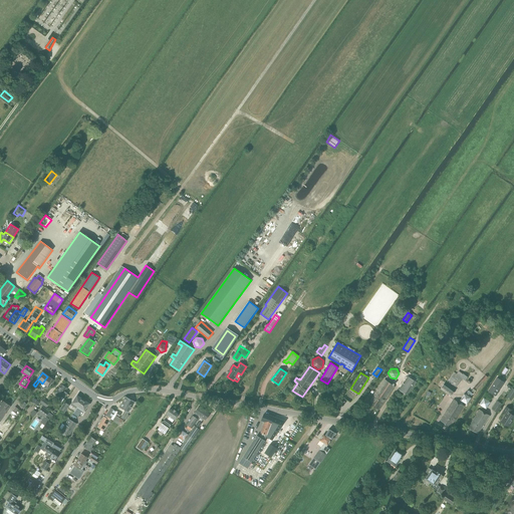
[(454,375),(452,374),(448,380),(457,387),(463,378),(456,373),(454,375)]
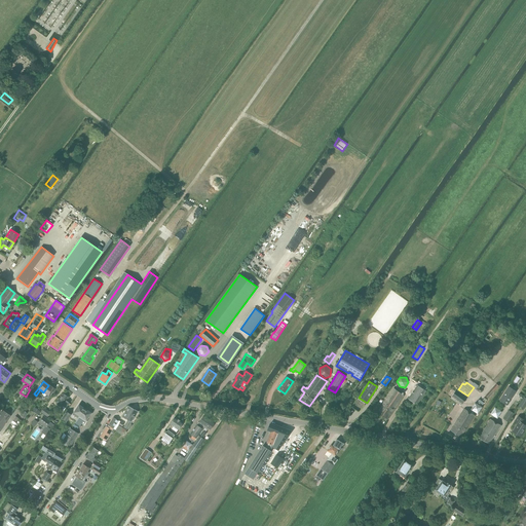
[(488,398),(499,385),(496,383),(486,396),(488,398)]
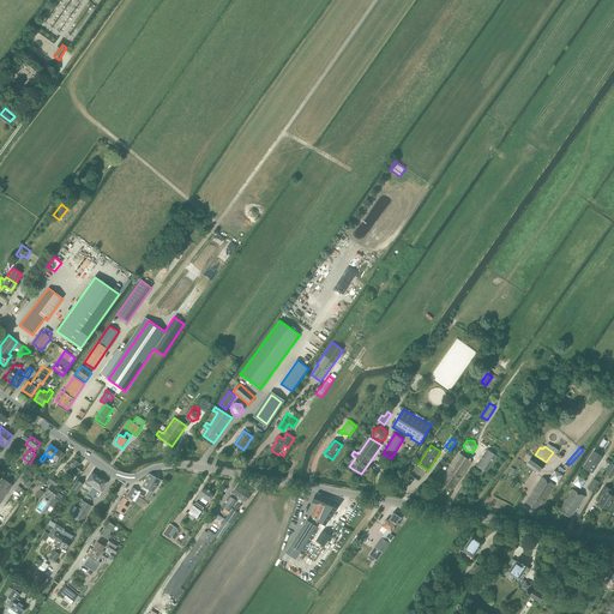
[(50,458),(54,461),(52,463),(55,465),(64,455),(56,450),(50,458)]
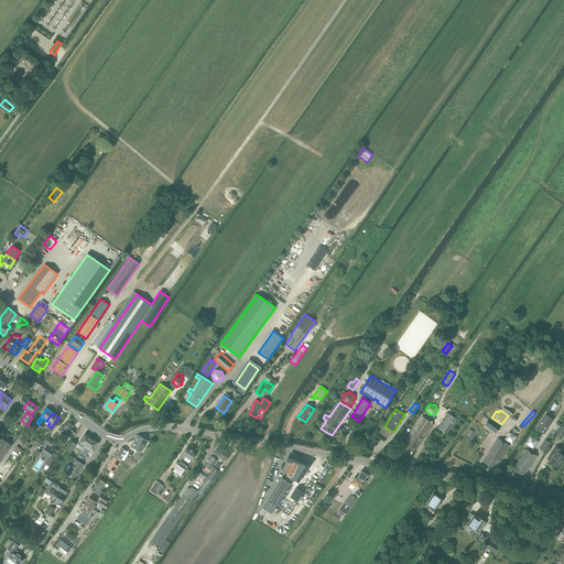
[(456,418),(448,413),(438,427),(446,433),(456,418)]
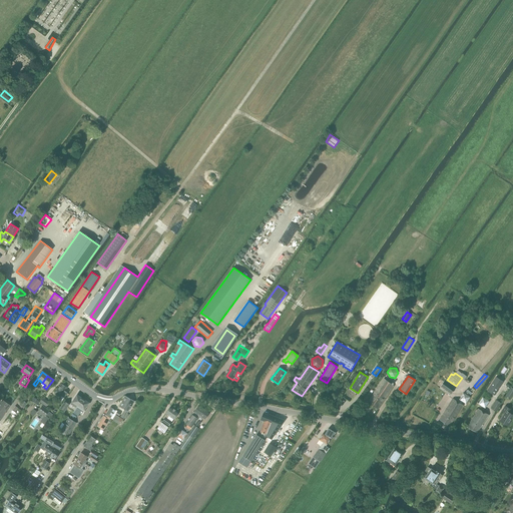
[(495,395),(503,381),(496,377),(488,391),(495,395)]
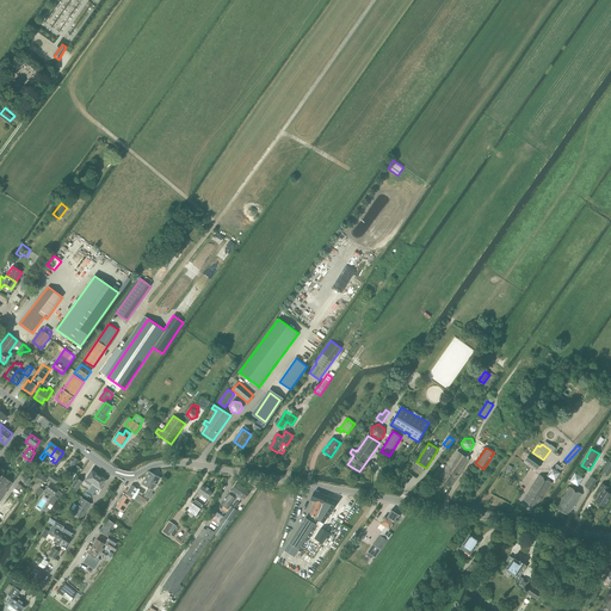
[(450,487),(469,460),(457,451),(438,479),(450,487)]
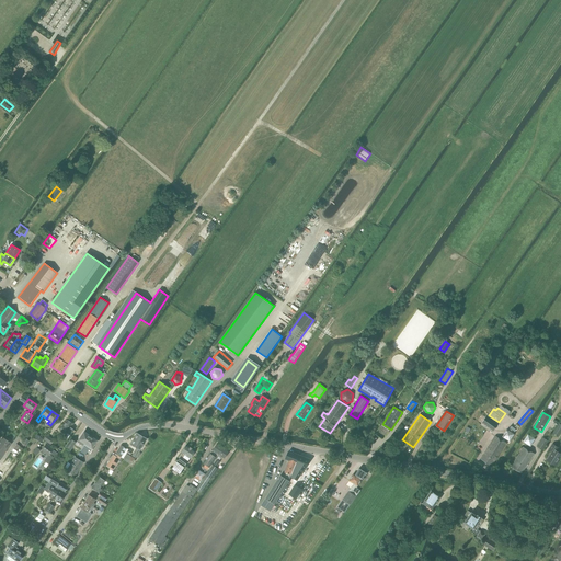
[(497,424),(487,416),(480,424),(492,433),(497,424)]
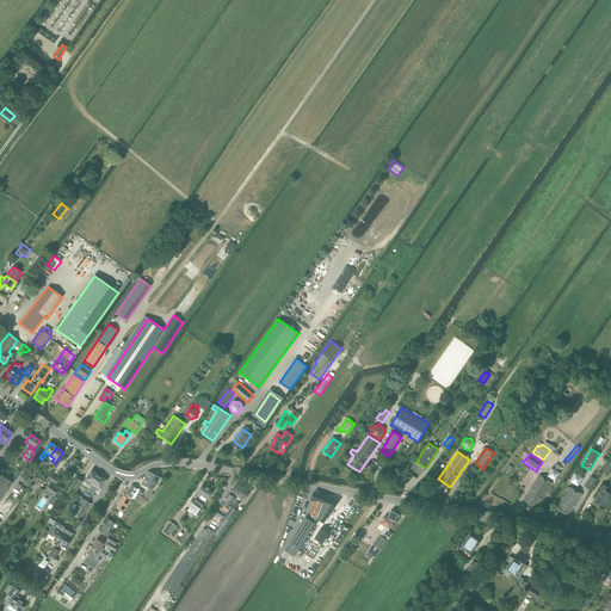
[(73,457),(65,469),(71,473),(72,471),(76,474),(80,468),(76,466),(79,461),(73,457)]
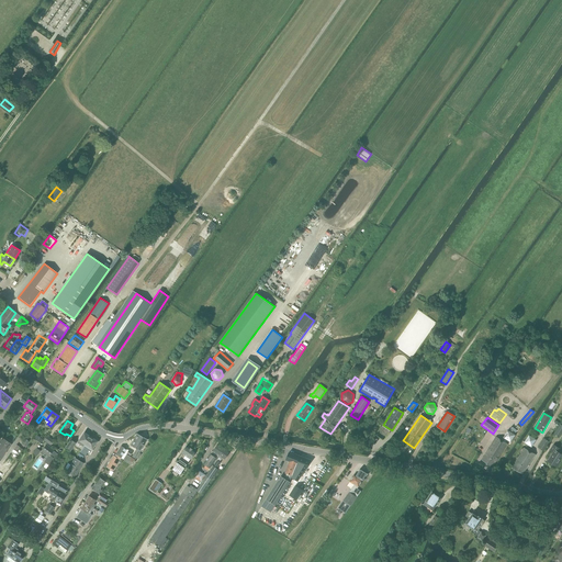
[(508,430),(504,438),(510,442),(516,435),(508,430)]
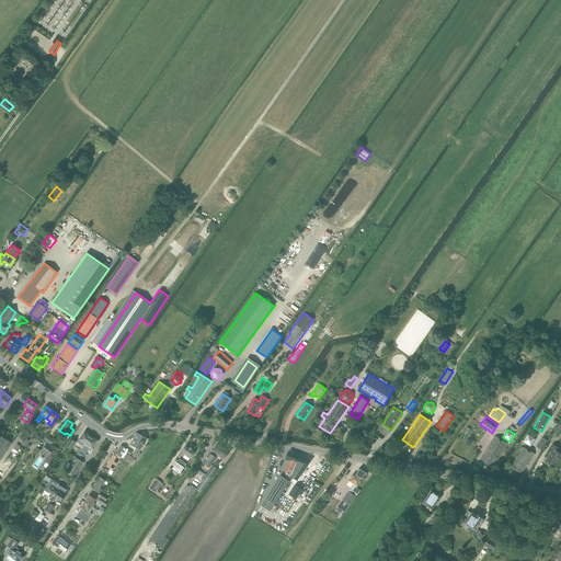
[(78,443),(81,445),(80,446),(82,448),(90,436),(84,433),(79,439),(79,441),(78,443)]
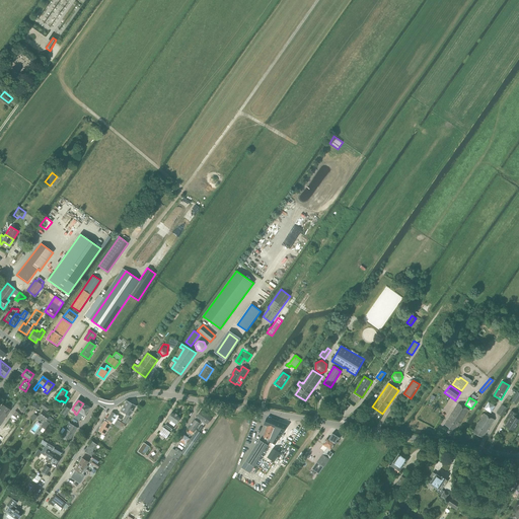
[(127,400),(124,405),(124,406),(133,411),(135,406),(127,400)]
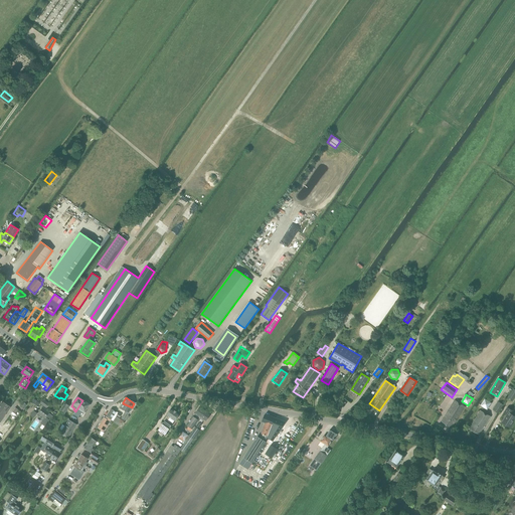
[(487,410),(492,403),(485,398),(480,405),(487,410)]
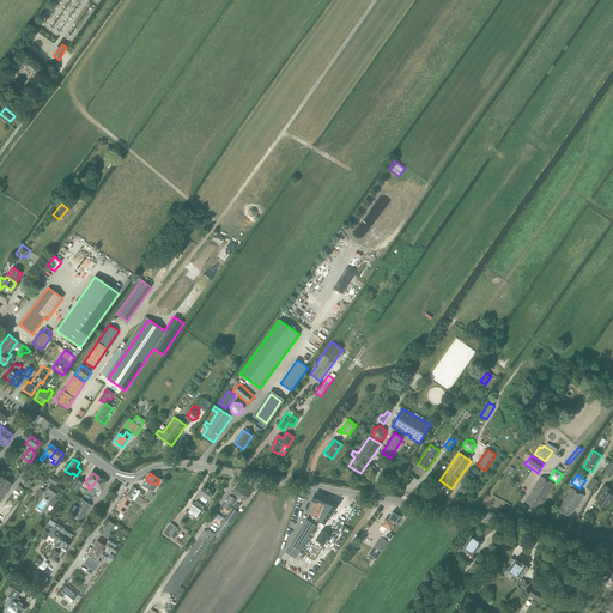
[(98,477),(90,490),(89,492),(93,496),(98,489),(101,490),(105,481),(98,477)]
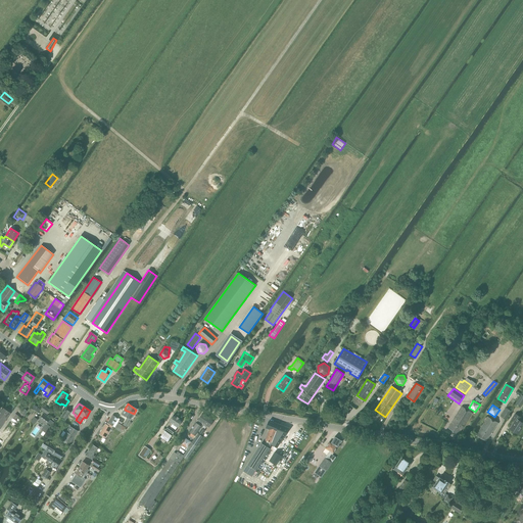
[(462,407),(448,428),(458,434),(471,414),(472,415),(473,414),(462,407)]
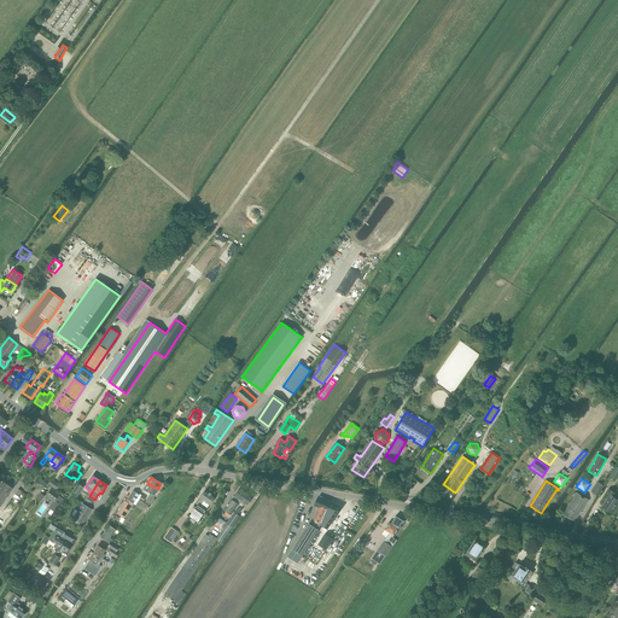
[(0,506),(9,496),(7,495),(12,488),(3,482),(0,485),(0,506)]
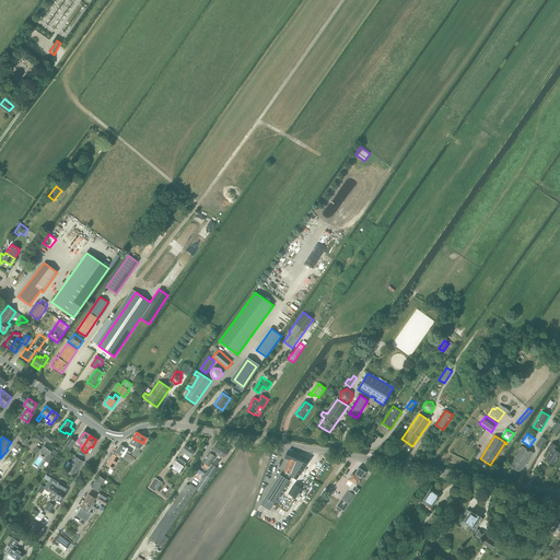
[(537,444),(537,445),(536,446),(541,450),(548,440),(541,436),(537,444)]
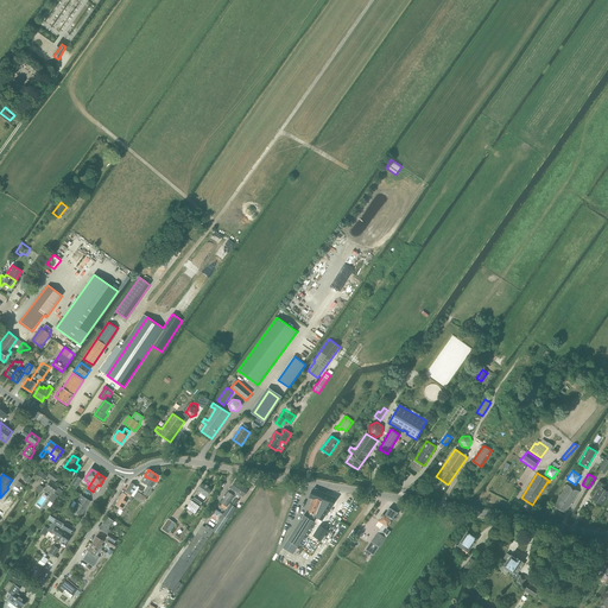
[(82,480),(77,475),(70,485),(82,493),(83,491),(77,487),(82,480)]
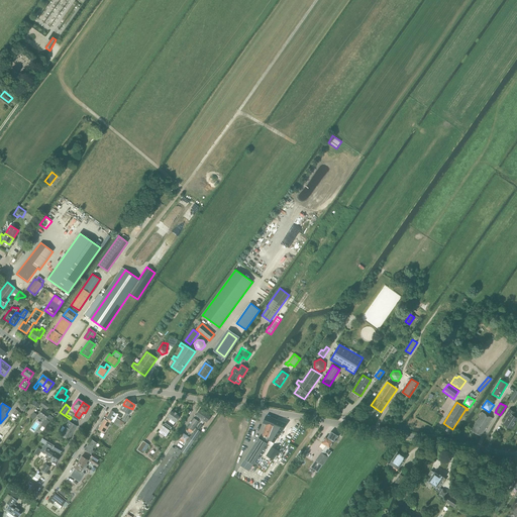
[(120,410),(125,413),(123,416),(127,418),(127,417),(132,409),(123,405),(120,410)]
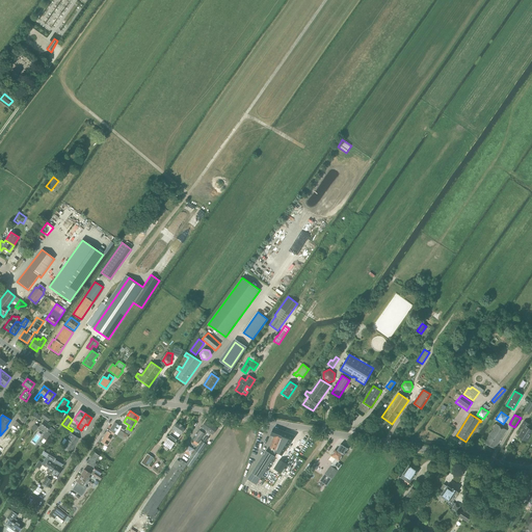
[(198,444),(207,432),(212,424),(207,420),(202,427),(192,440),(198,444)]
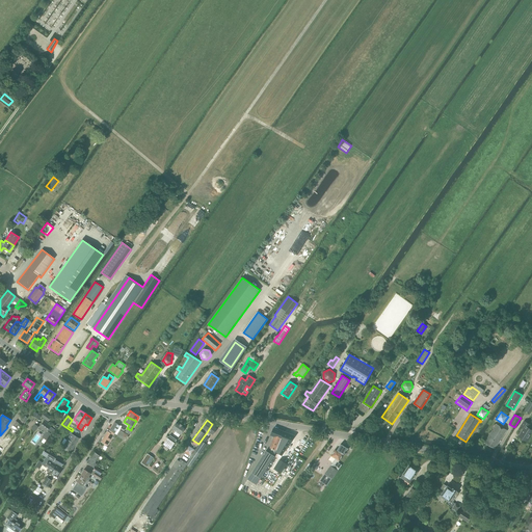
[(42,436),(47,441),(54,430),(50,427),(51,426),(45,421),(38,428),(45,432),(42,436)]
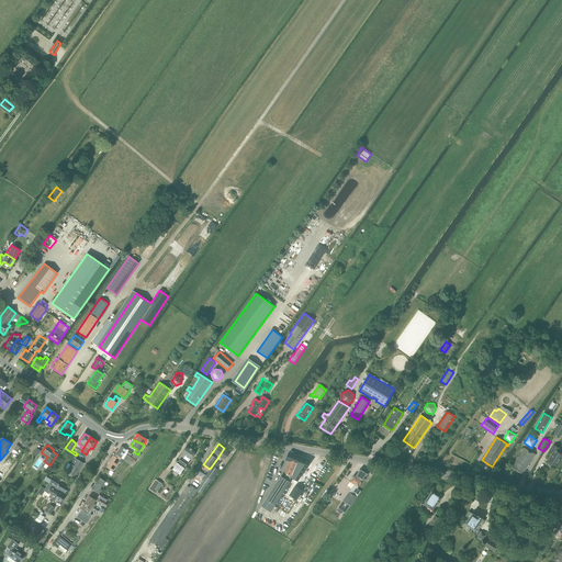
[(548,461),(557,468),(561,462),(560,461),(561,457),(561,453),(558,451),(560,449),(553,445),(550,450),(553,452),(550,457),(548,461)]
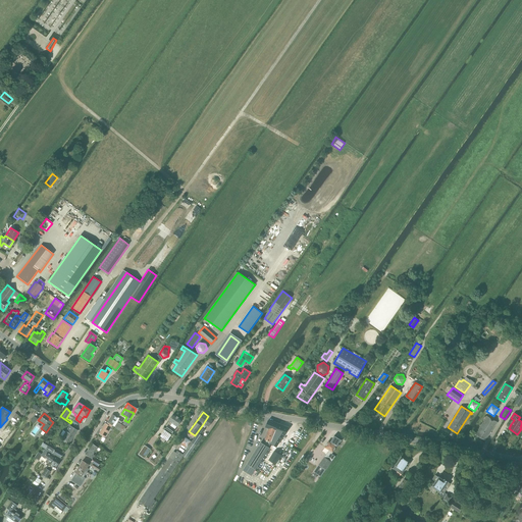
[(108,422),(108,423),(107,424),(105,423),(99,433),(105,437),(110,429),(112,430),(114,427),(122,431),(125,426),(117,422),(118,421),(121,423),(123,420),(112,414),(108,422)]
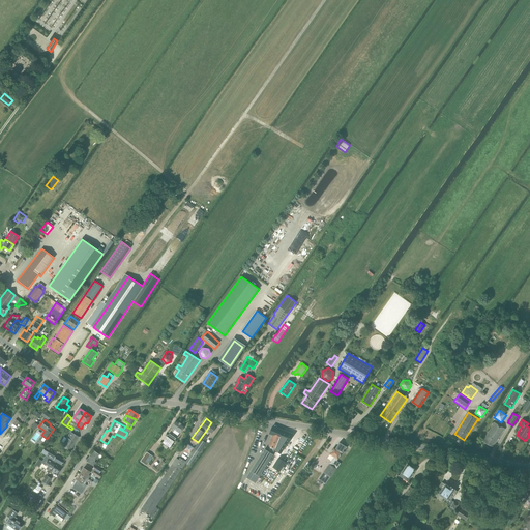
[(171,431),(164,441),(163,443),(169,447),(178,436),(173,433),(175,430),(180,433),(185,427),(177,420),(170,431),(171,431)]
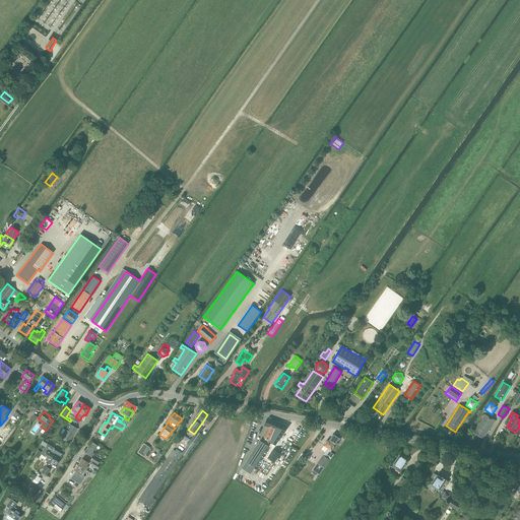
[(207,414),(202,423),(205,425),(206,424),(208,426),(212,418),(207,414)]
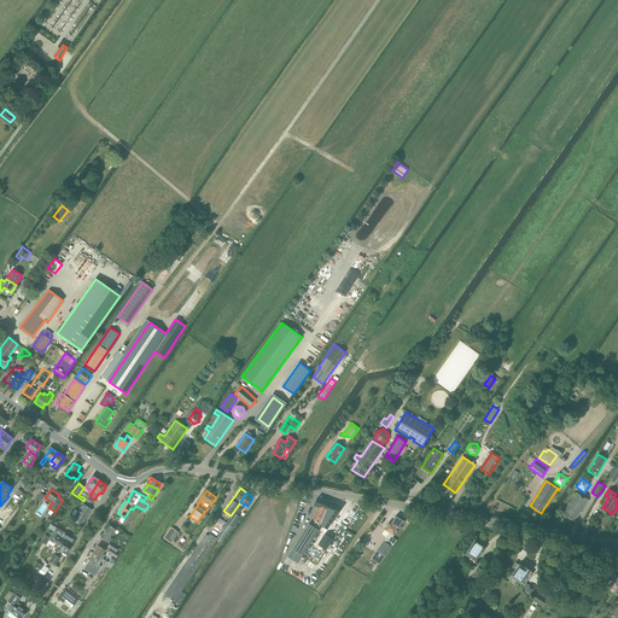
[(575,494),(576,494),(563,514),(575,522),(589,500),(576,493),(575,494)]
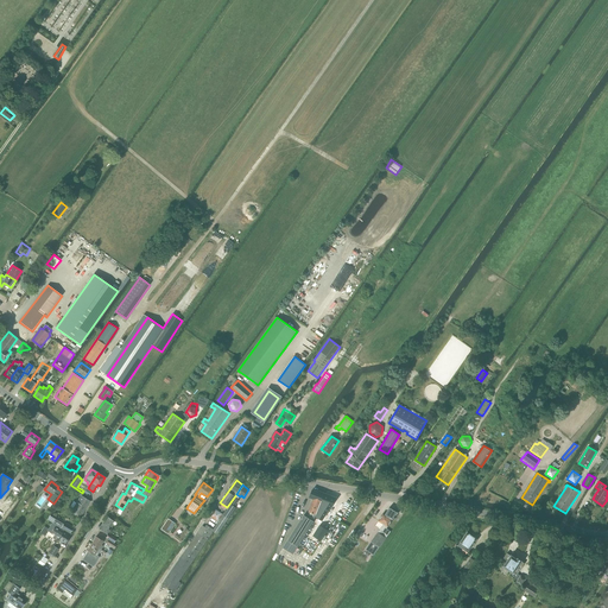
[(312,489),(310,498),(314,499),(315,496),(322,500),(324,493),(321,492),(318,491),(318,492),(312,489)]
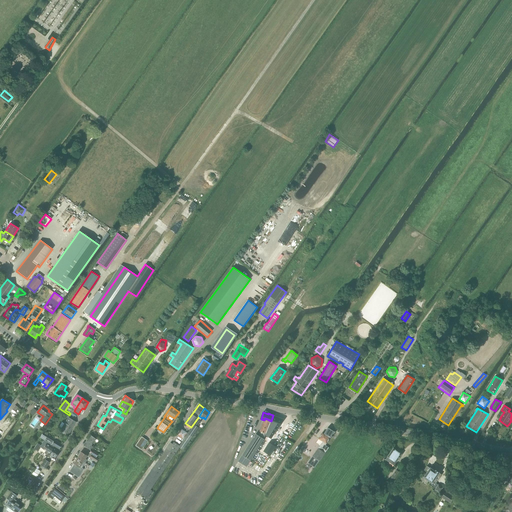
[(267,433),(266,435),(272,438),(283,419),(273,415),(271,421),(267,433)]
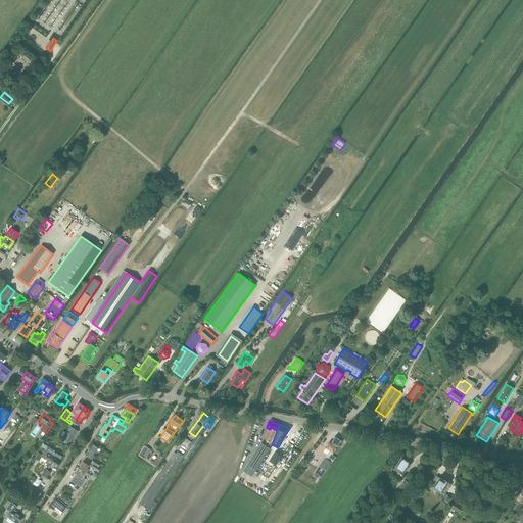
[(78,431),(69,427),(61,439),(69,444),(78,431)]
